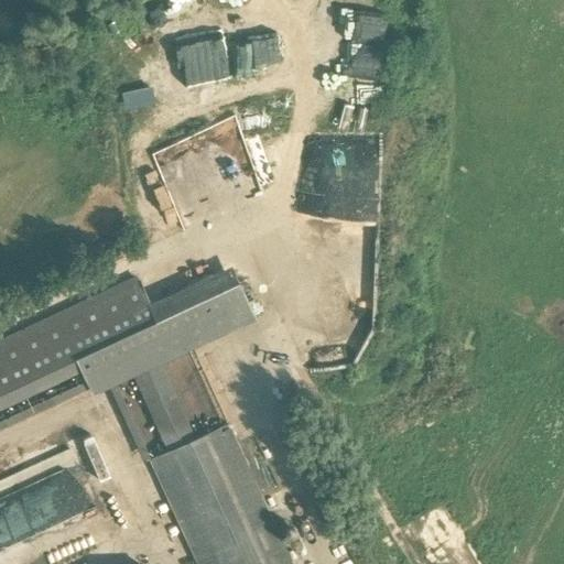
[(197,17),(193,0),(163,0),(152,2),(156,24),(197,17)]
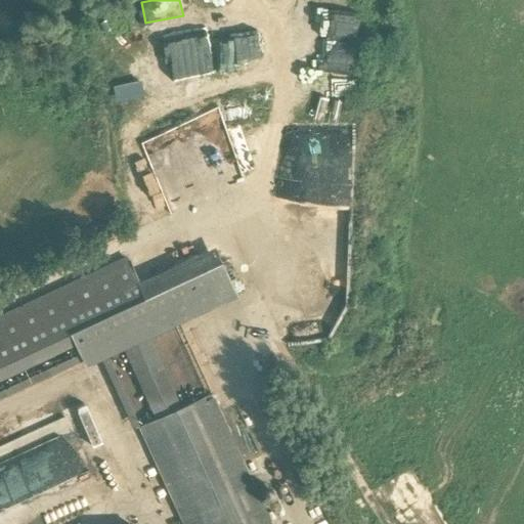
[(296,54),(360,52),(359,30),(295,32),(296,54)]
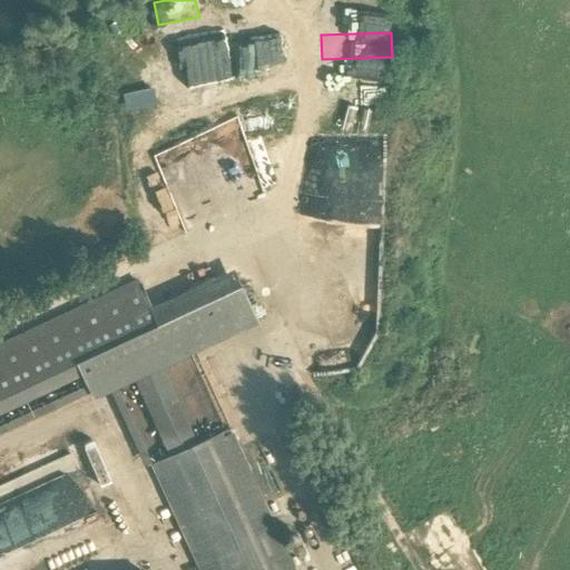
[(196,91),(217,87),(210,59),(189,64),(196,91)]
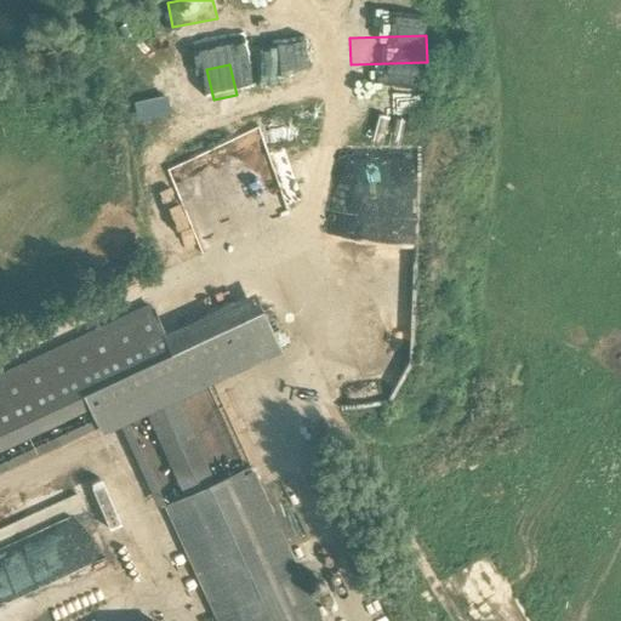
[(169,140),(180,181),(193,177),(182,136),(169,140)]
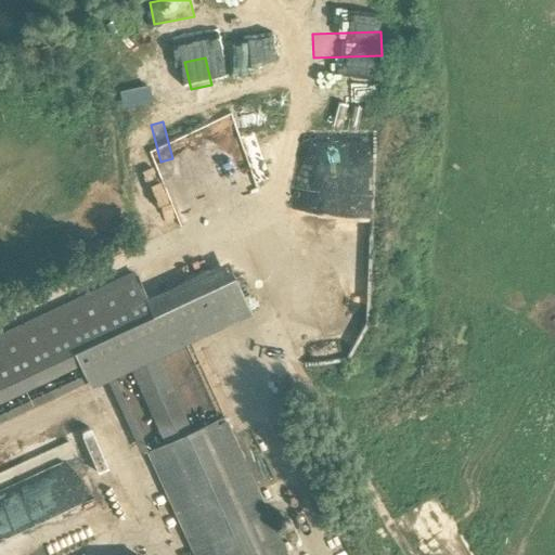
[(366,240),(369,150),(331,149),(331,177),(313,176),(312,190),(335,191),(334,204),(318,204),(317,217),(291,216),(289,258),(318,258),(318,239),(366,240)]
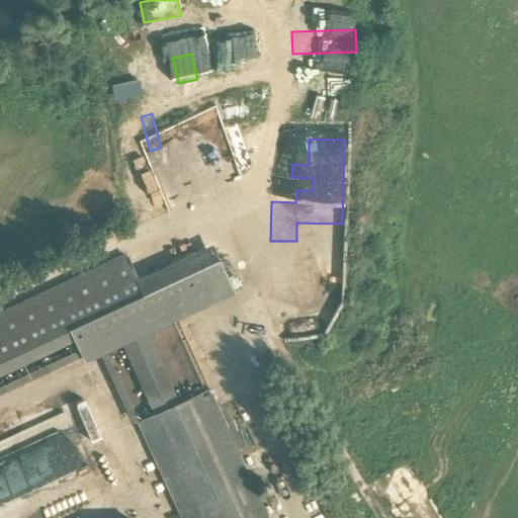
[(135,424),(178,517),(268,517),(207,389),(179,402),(147,333),(233,292),(209,243),(136,277),(123,252),(0,310),(0,375),(73,341),(77,349),(0,384),(0,393),(80,356),(83,361),(98,354),(132,426),(135,424)]
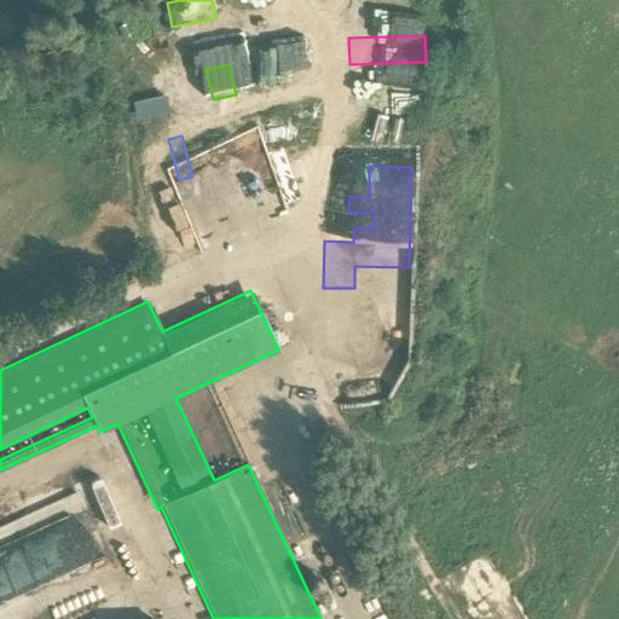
[(79,493),(0,525),(0,590),(28,579),(19,559),(93,530),(79,493)]
